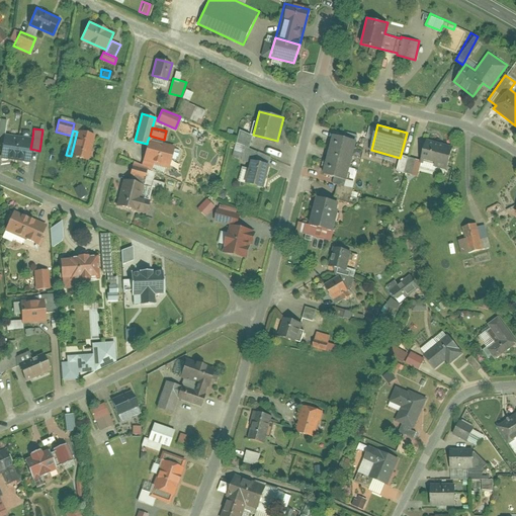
[(88,159),(94,134),(78,131),(73,156),(88,159)]
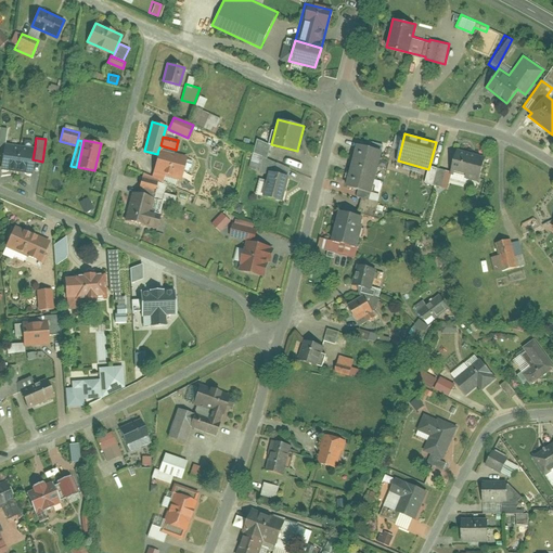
[(35,148),(3,143),(2,155),(0,169),(30,172),(33,159),(35,148)]
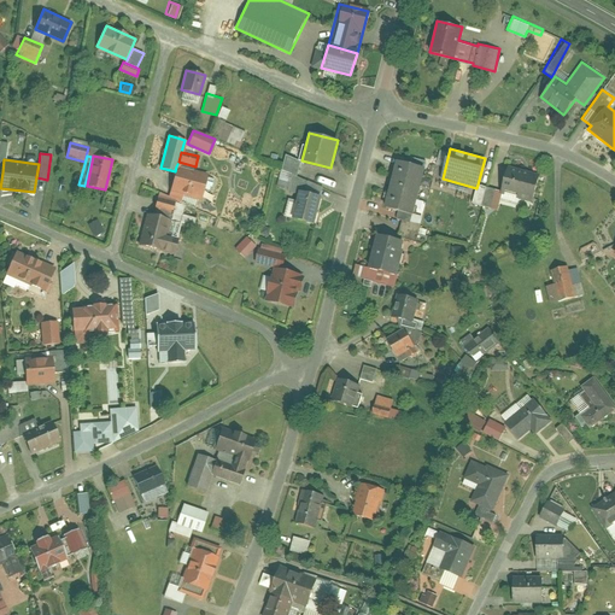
[(423,168),(397,162),(386,205),(413,212),(423,168)]
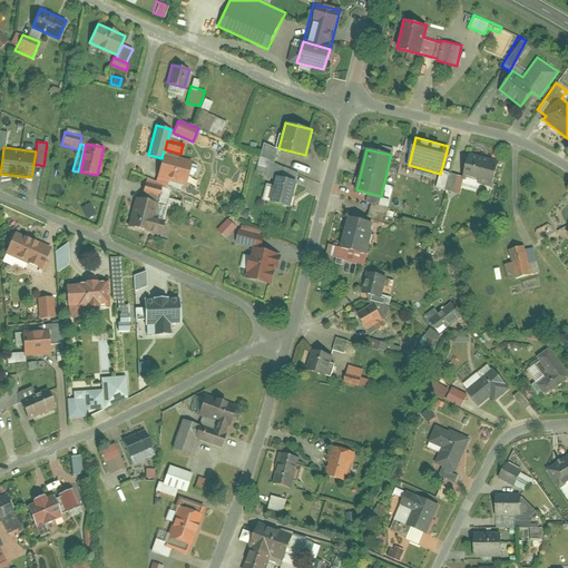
[(498,160),(470,153),(463,177),(491,185),(498,160)]
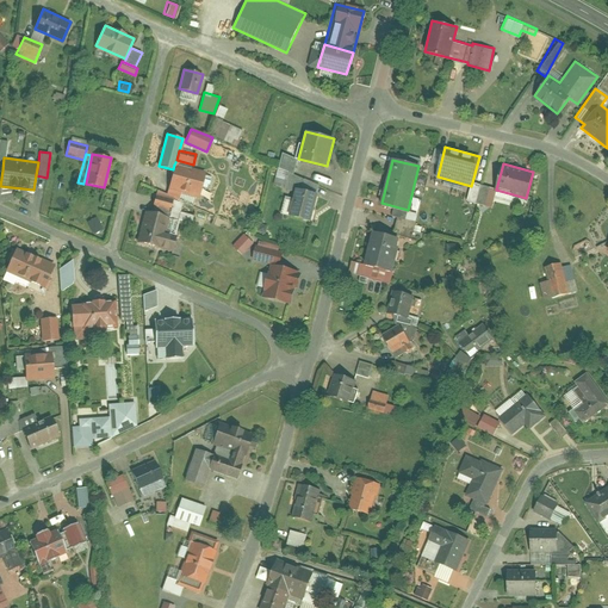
[(204,173),(174,165),(173,169),(168,187),(198,196),(204,173)]
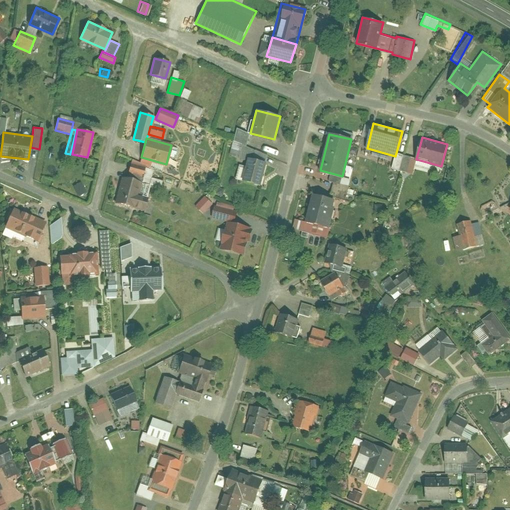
[(392,167),(399,168),(403,155),(396,153),(395,156),(392,167)]
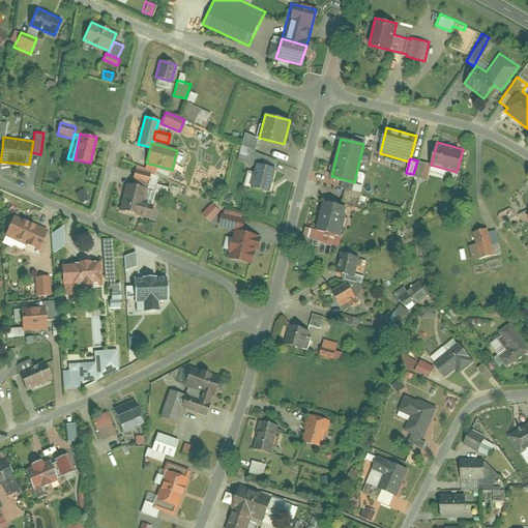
[(417,160),(413,174),(427,178),(431,165),(417,160)]
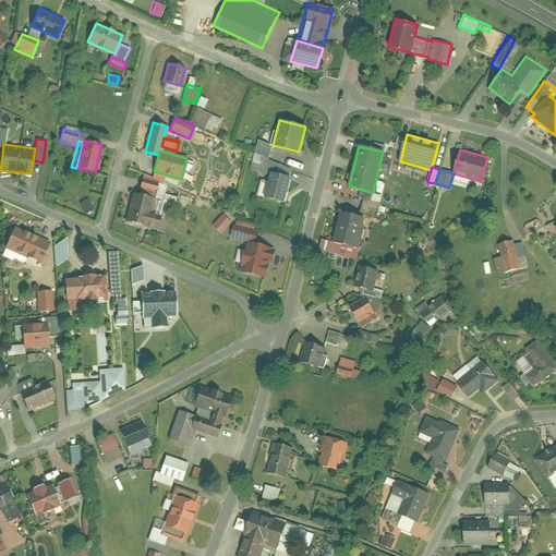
[(290,178),(272,172),(265,197),(283,202),(290,178)]
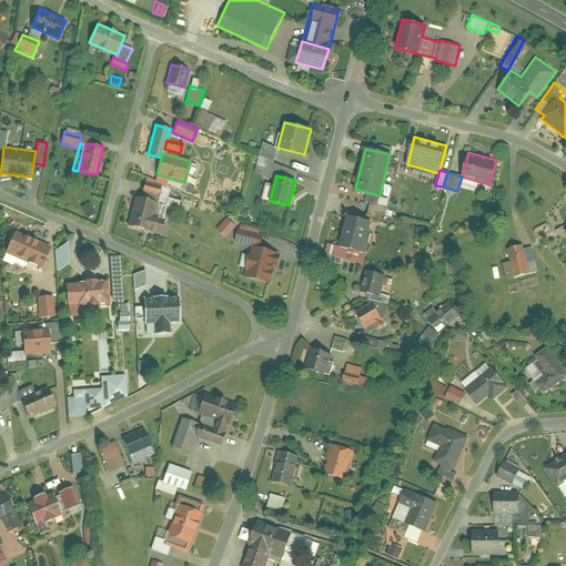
[(161,185),(144,181),(141,192),(158,196),(161,185)]
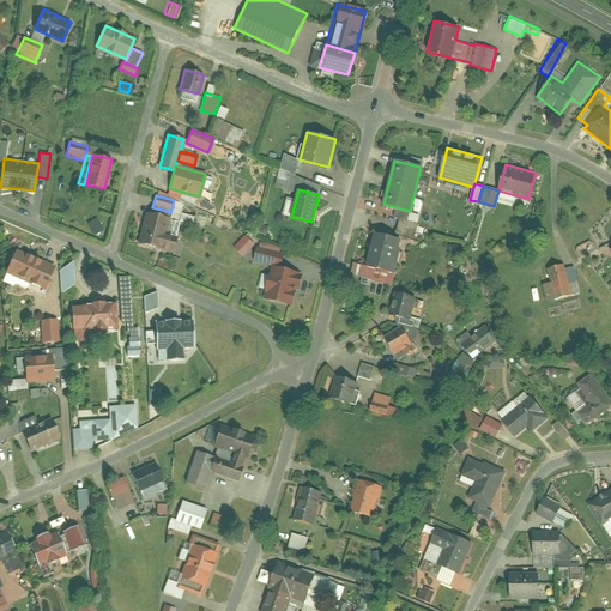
[(169,218),(145,211),(137,242),(157,248),(157,247),(173,250),(177,236),(165,233),(169,218)]
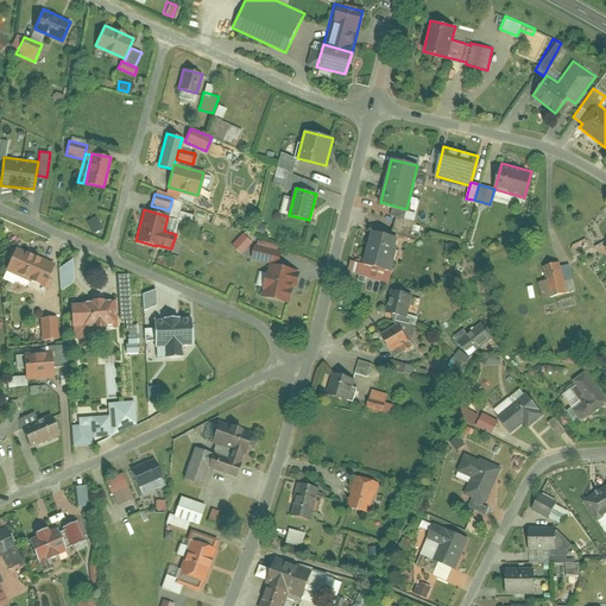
[(174,219),(187,221),(188,214),(175,210),(174,219)]
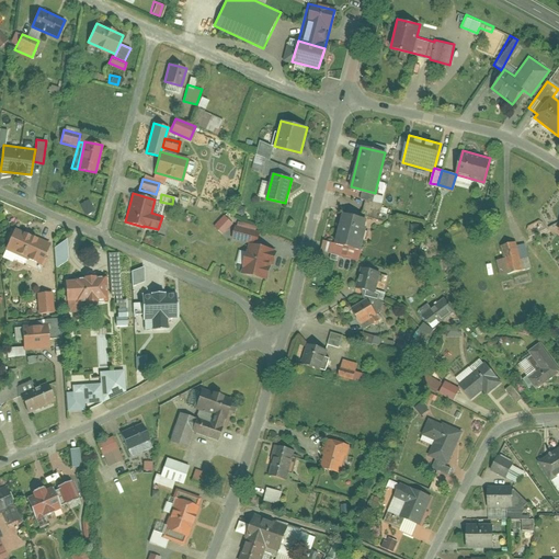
[(87,198),(77,203),(83,214),(92,209),(87,198)]
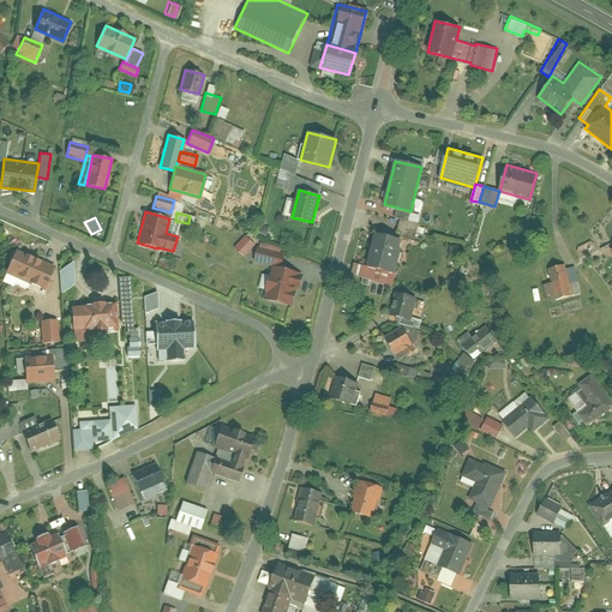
[(418,222),(400,217),(396,233),(413,238),(418,222)]
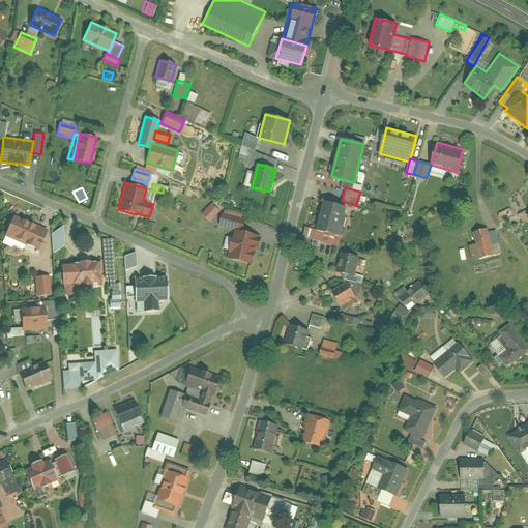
[(347,207),(324,201),(317,229),(341,234),(347,207)]
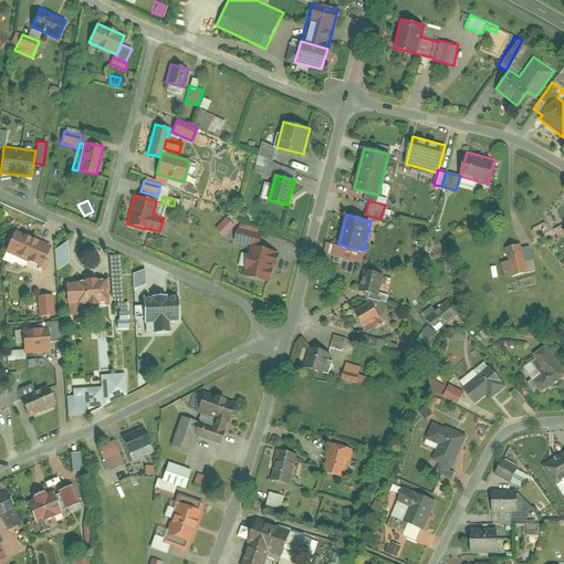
[(233,225),(226,217),(217,226),(225,233),(233,225)]
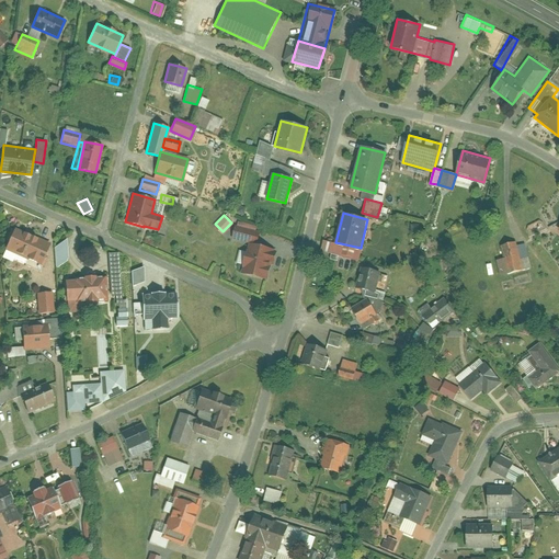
[(260,227),(238,220),(232,238),(248,242),(255,244),(260,227)]
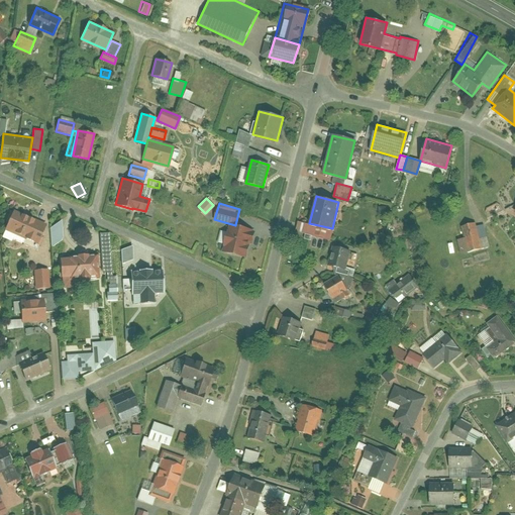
[(45,224),(13,210),(4,229),(36,243),(45,224)]
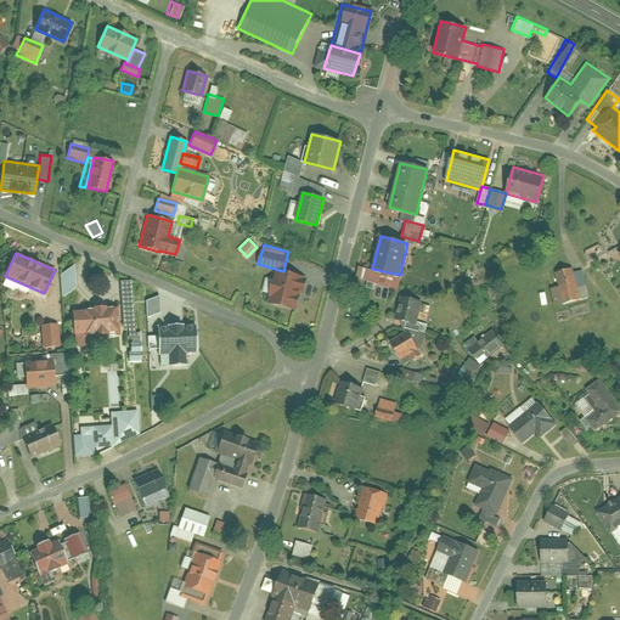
[(71,268),(56,269),(57,292),(72,291),(71,268)]
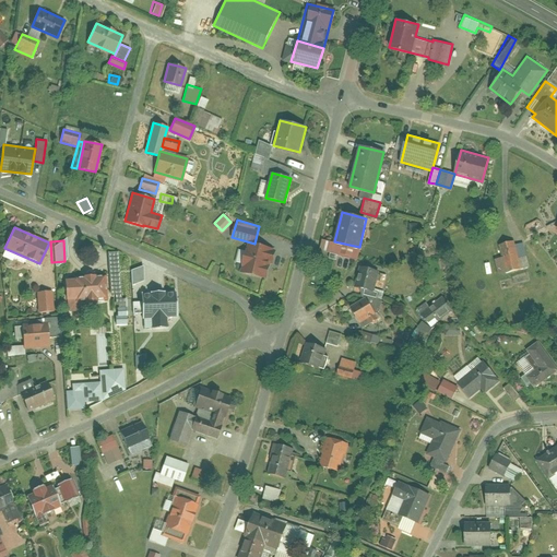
[(514,245),(513,240),(499,245),(502,256),(495,258),(499,273),(521,267),(514,245)]
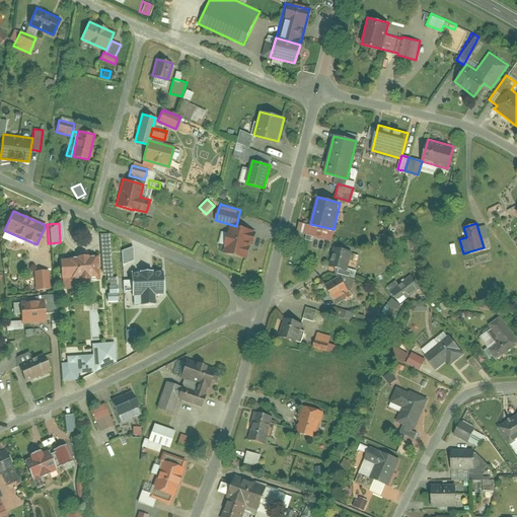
[(236,226),(229,224),(222,252),(245,259),(249,243),(252,243),(255,231),(236,226)]
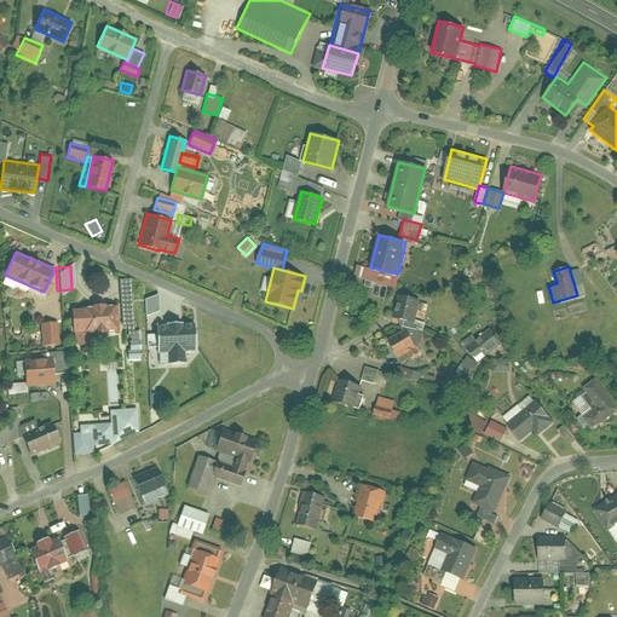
[(586,293),(578,269),(570,271),(577,295),(586,293)]
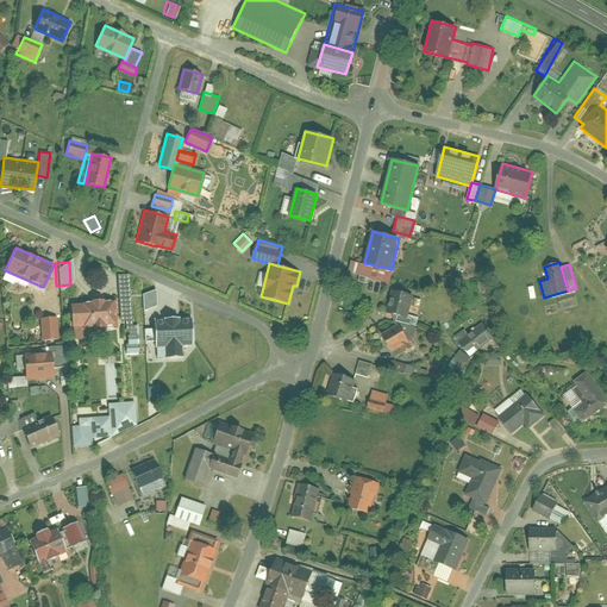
[(130,274),(117,275),(119,320),(132,319),(130,274)]
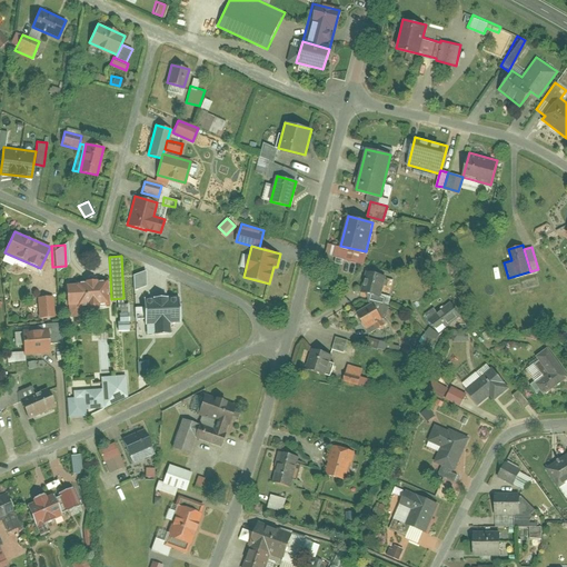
[(386,275),(366,270),(360,290),(380,296),(386,275)]
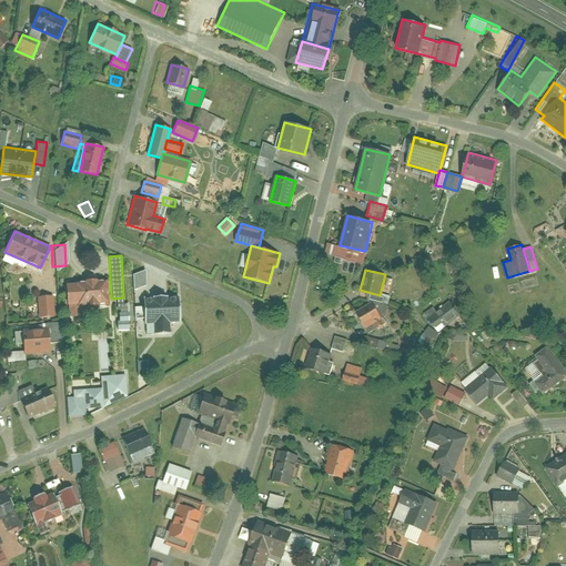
[(141,271),(129,272),(129,287),(142,286),(141,271)]
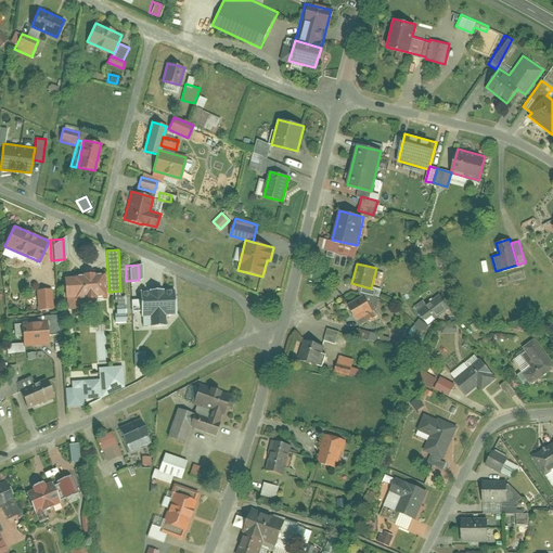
[(81,277),(64,278),(65,308),(80,307),(80,298),(105,297),(104,275),(94,277),(94,273),(81,273),(81,277)]
